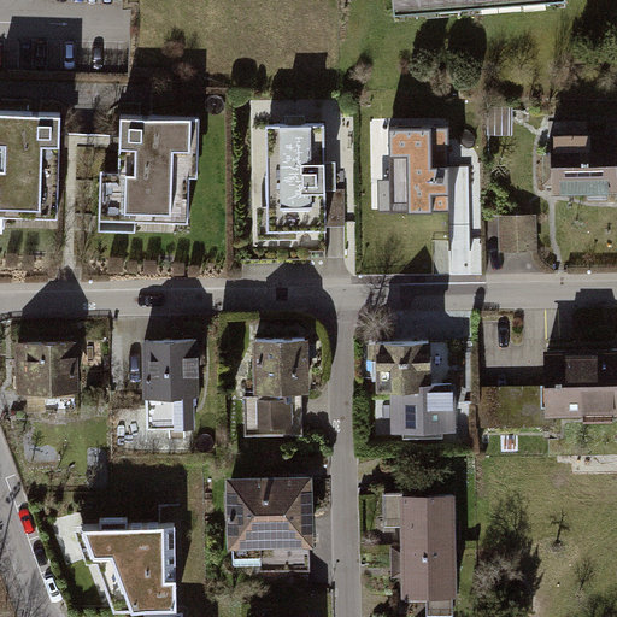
[(392,0),(394,17),(566,3),(566,0),(392,0)]
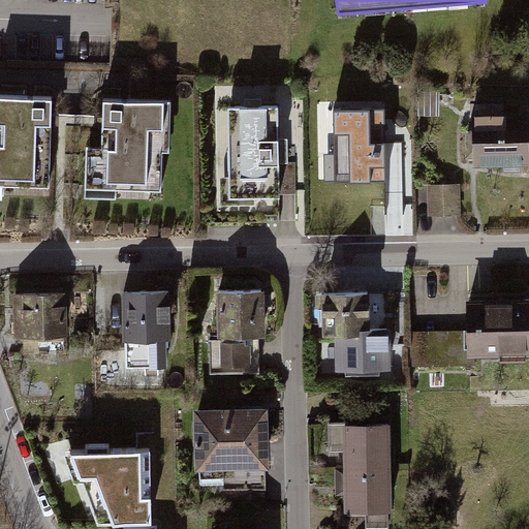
[(439,93),(416,93),(416,116),(439,116),(439,103),(439,93)]
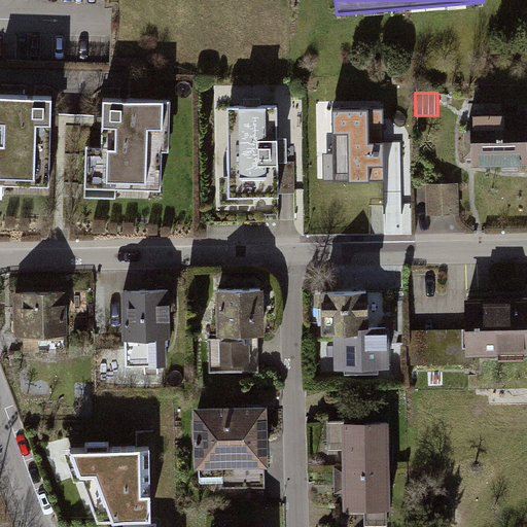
[(382,124),(383,96),(346,95),(345,123),(382,124)]
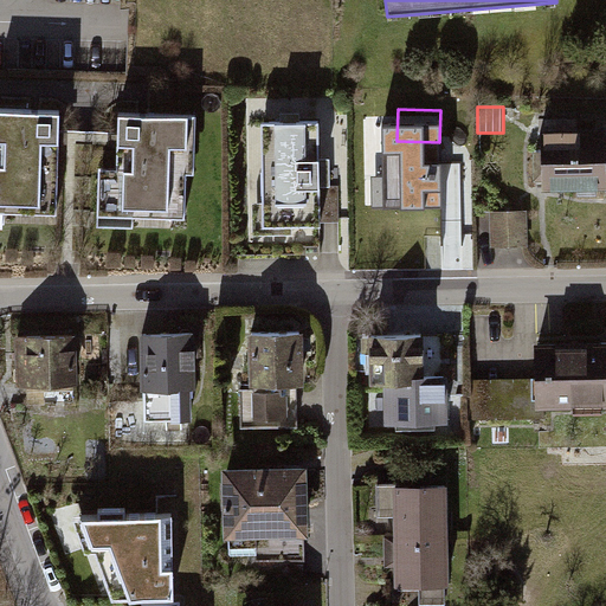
[(34,111),(0,110),(0,213),(55,214),(57,139),(57,113),(34,111)]
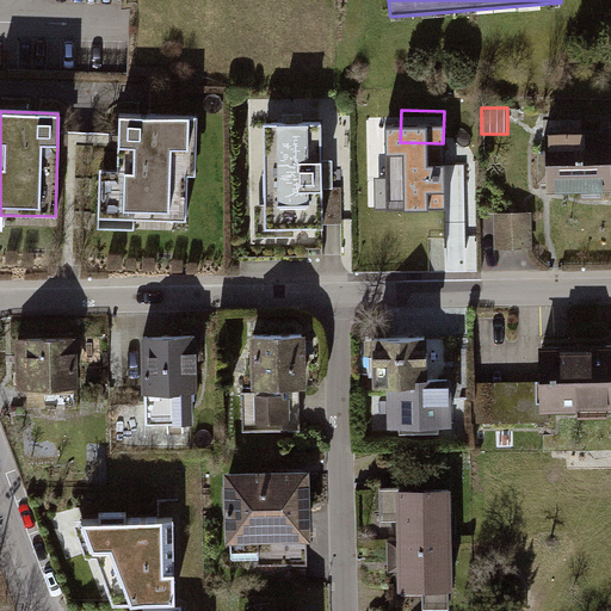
[(146,116),(117,115),(116,141),(115,168),(96,168),(94,220),(185,222),(186,176),(195,177),(197,117),(146,116)]
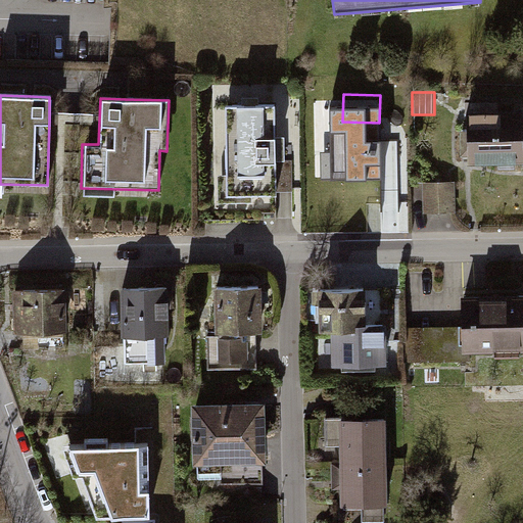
[(275,105),(225,106),(227,197),(276,196),(276,191),(284,191),(293,191),(292,160),(285,161),(285,152),(284,138),(276,138),(275,105)]
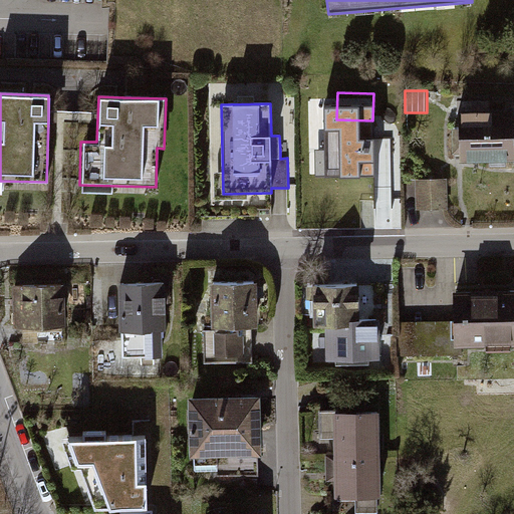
[(512,112),(457,113),(458,162),(512,161),(512,112)]
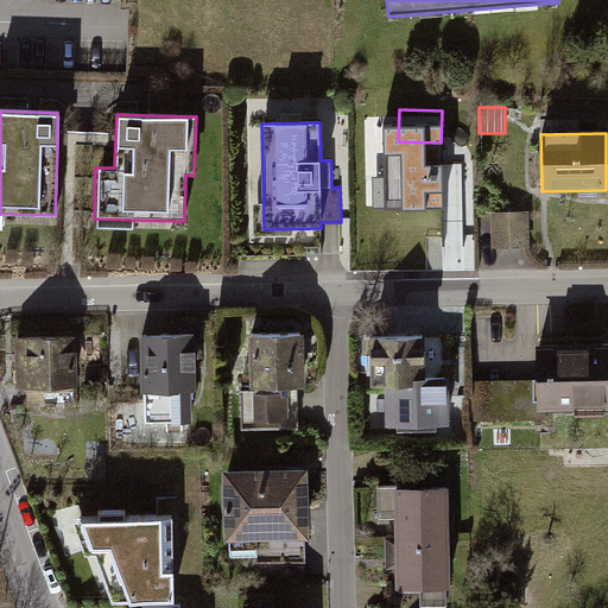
[(394,150),(397,215),(450,214),(448,147),(394,150)]
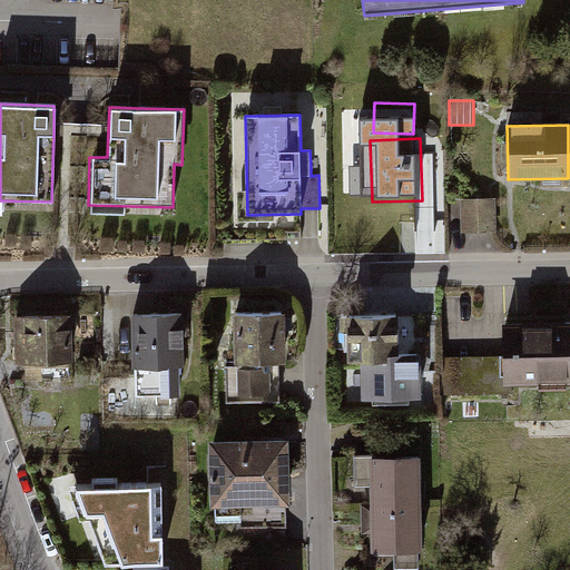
[(485,198),(461,199),(462,234),(498,233),(497,198),(485,198)]
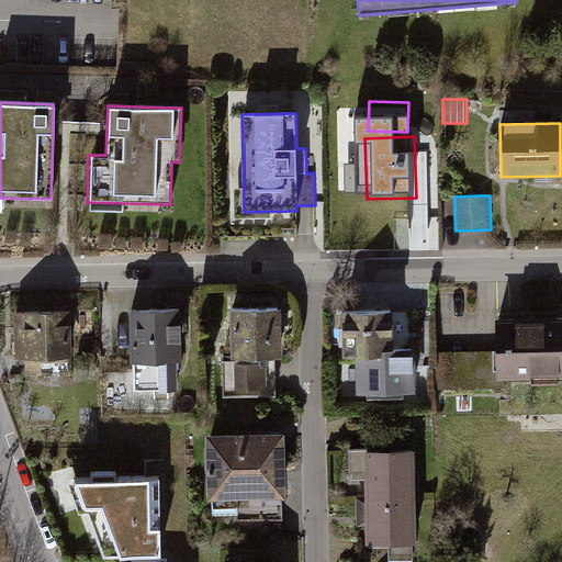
[(392,312),(345,313),(345,321),(346,350),(393,350),(392,312)]
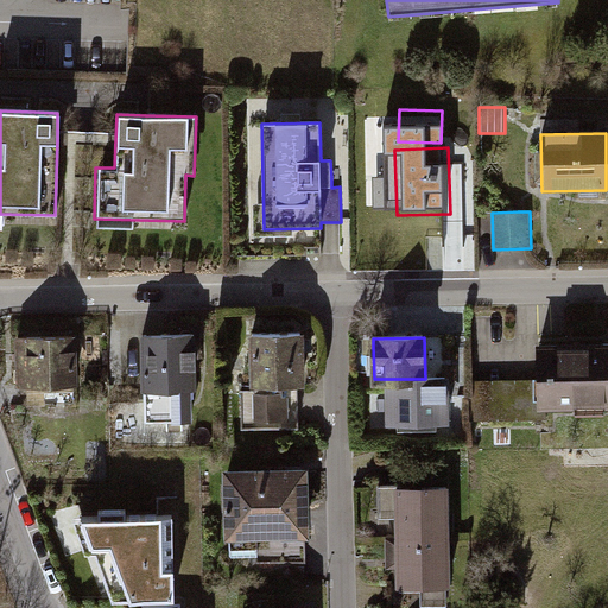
[(296,342),(251,343),(253,430),(278,429),(277,391),(297,390),(296,342)]
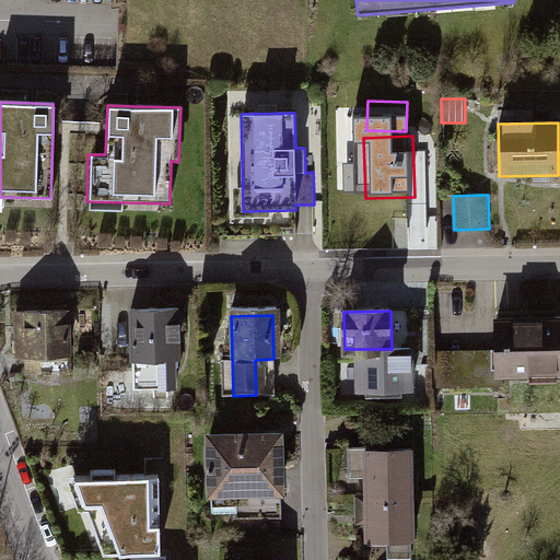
[(175,316),(130,316),(129,369),(175,369),(175,316)]
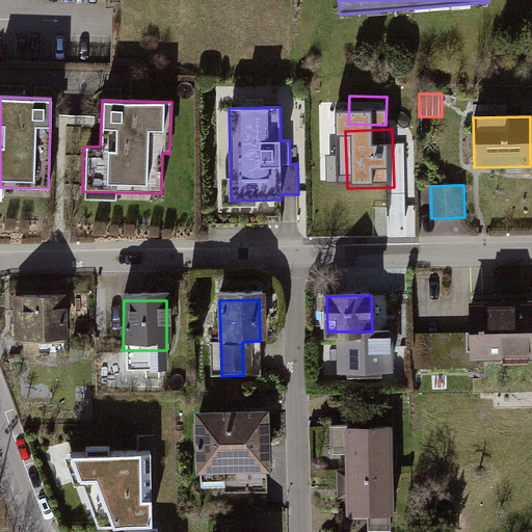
[(58,301),(15,302),(16,345),(58,344),(58,301)]
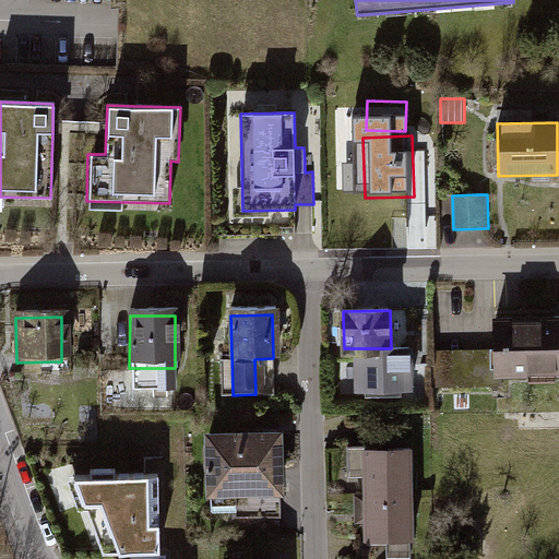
[(558,329),(497,330),(497,382),(558,381),(558,329)]
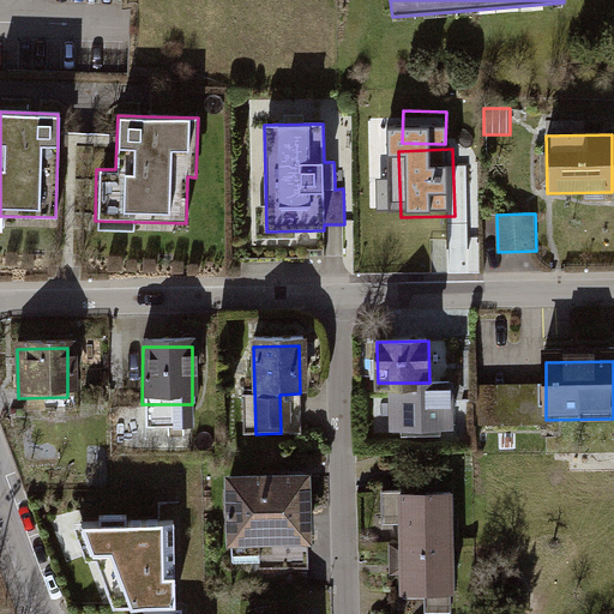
[(429,383),(378,383),(379,440),(450,439),(449,383),(429,383)]
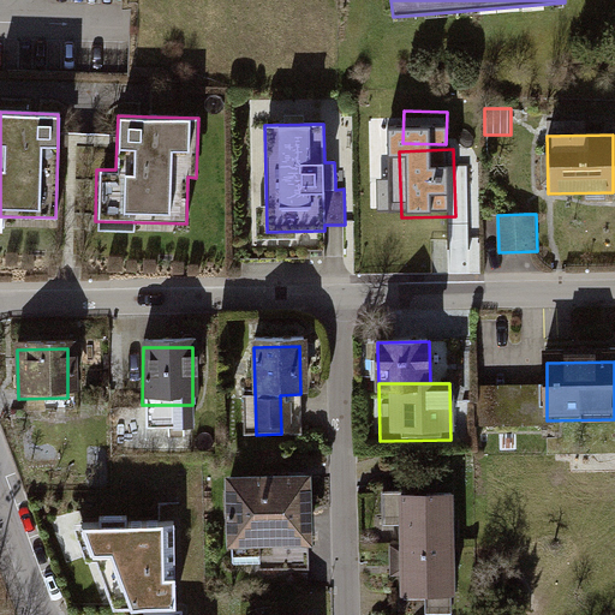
[(118,417),(119,452),(148,452),(148,416),(118,417)]
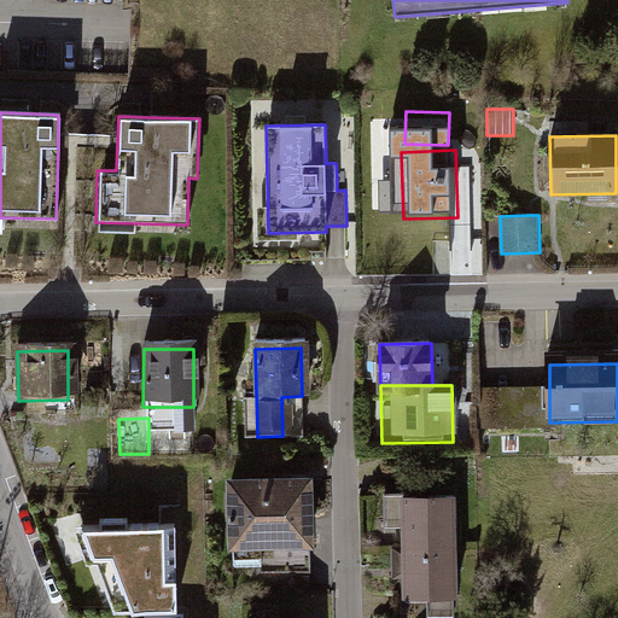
[(286,484),(231,484),(231,554),(314,554),(314,534),(314,484),(286,484)]
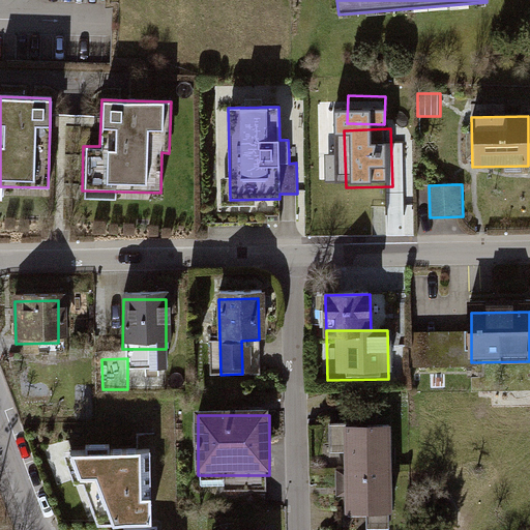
[(391,431),(344,432),(345,518),(393,517),(391,431)]
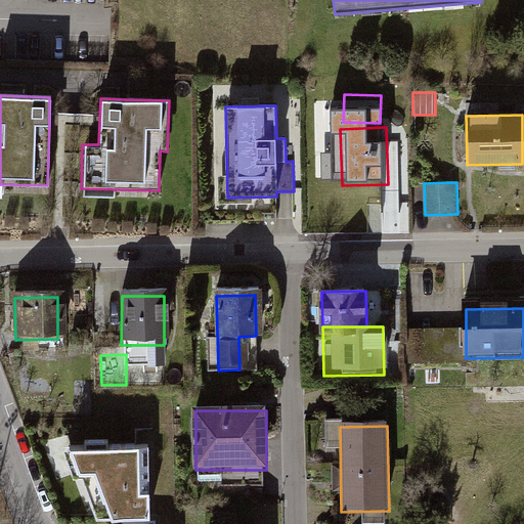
[(81,445),(68,445),(93,516),(145,516),(145,444),(104,444),(104,437),(81,437),(81,445)]
